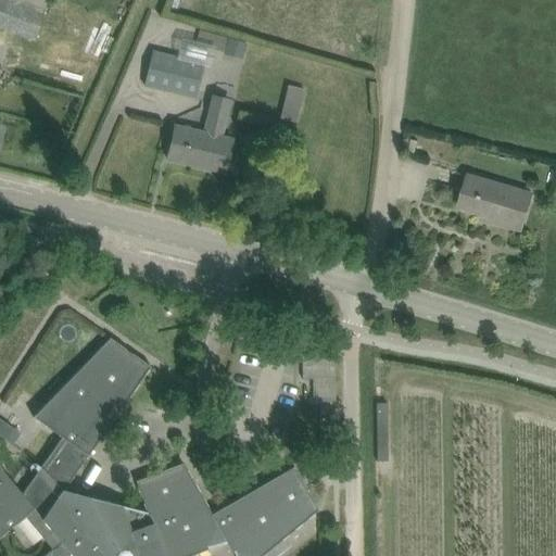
[(0,0),(0,28),(35,41),(39,27),(46,10),(17,0),(0,0)]
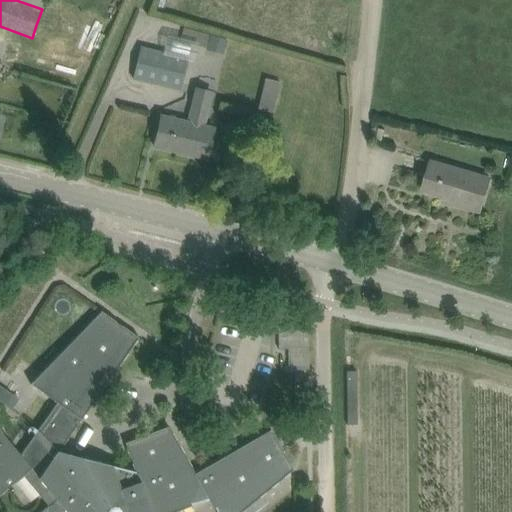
[(206,48),(210,35),(184,28),(180,41),(206,48)]
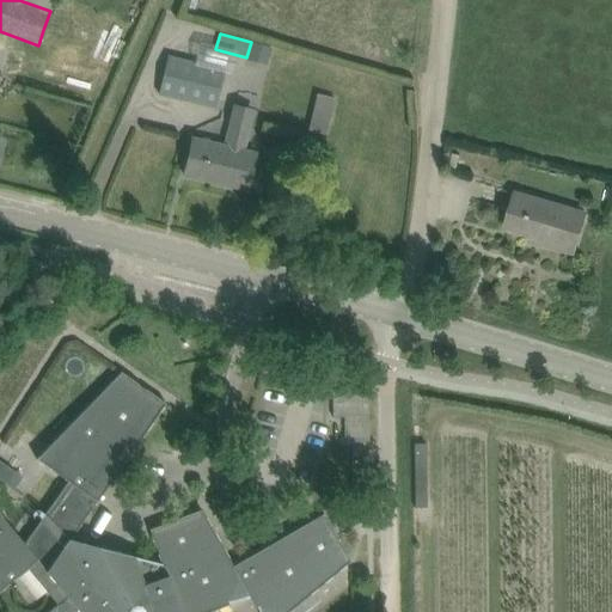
[(252,43),(248,59),(267,65),(271,49),(252,43)]
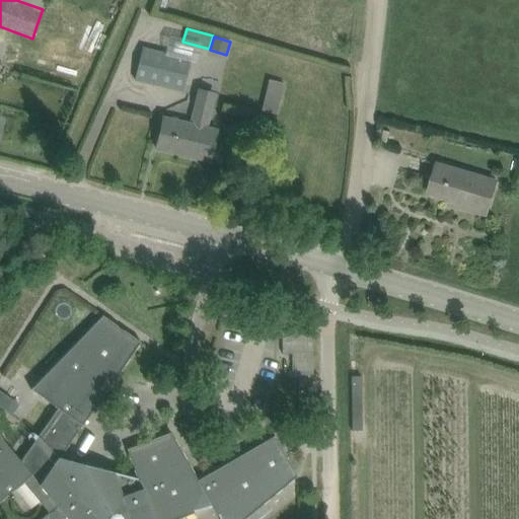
[(191,58),(143,47),(136,79),(182,91),(191,58)]
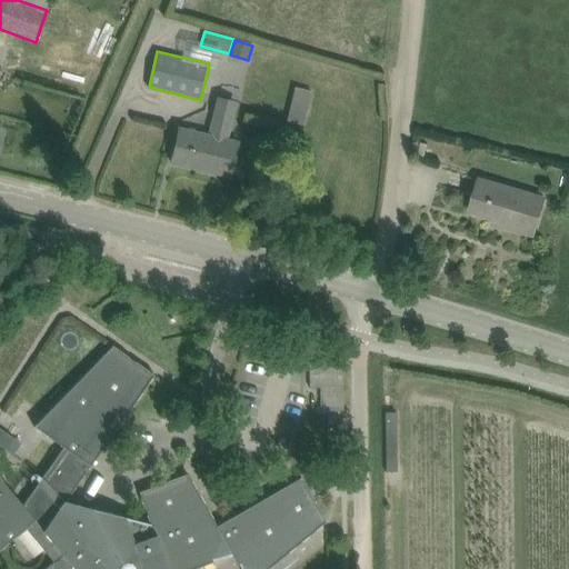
[(230,177),(239,140),(230,138),(233,121),(212,116),(208,133),(180,127),(171,163),(230,177)]
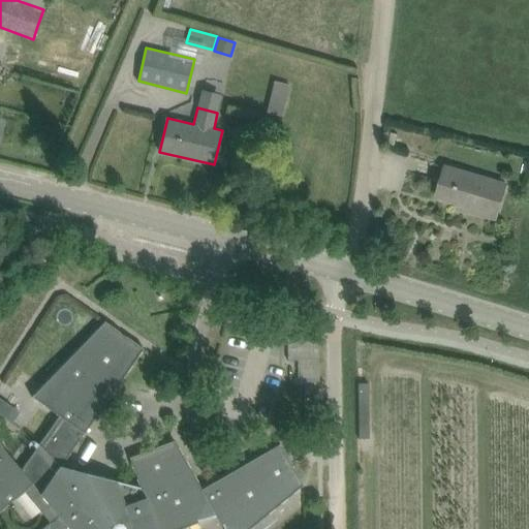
[(496,219),(507,185),(446,166),(437,196),(468,206),(466,210),(496,219)]
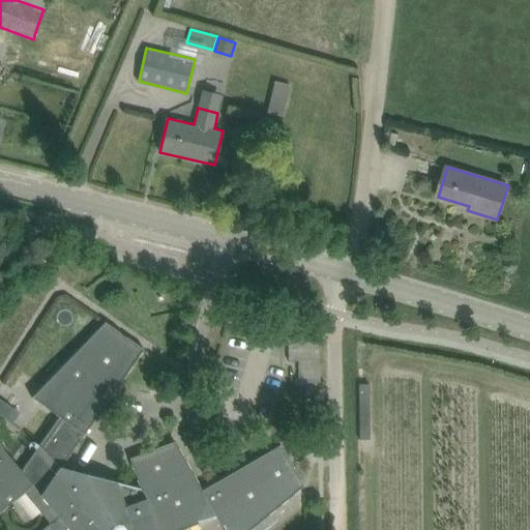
[(61,467),(77,445),(94,420),(144,349),(106,322),(32,396),(60,416),(49,431),(22,470),(0,443),(0,510),(24,492),(50,524),(41,529),(180,529),(200,523),(200,521),(215,514),(223,528),(224,527),(226,529),(249,529),(303,487),(304,486),(293,465),(289,459),(283,446),(282,445),(242,467),(203,490),(175,441),(129,459),(143,489),(61,467)]
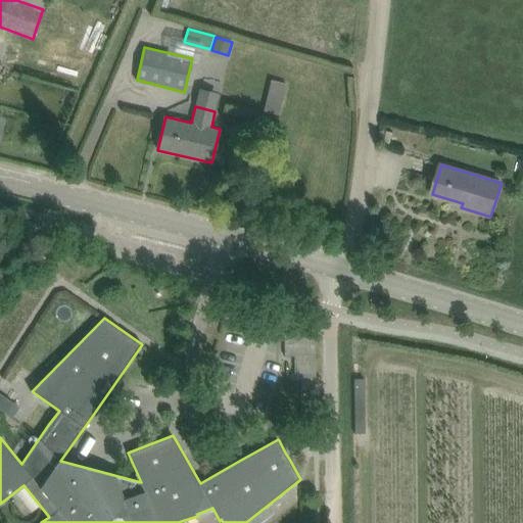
[(291,377),(319,377),(319,334),(285,334),(286,357),(291,357),(291,377)]
